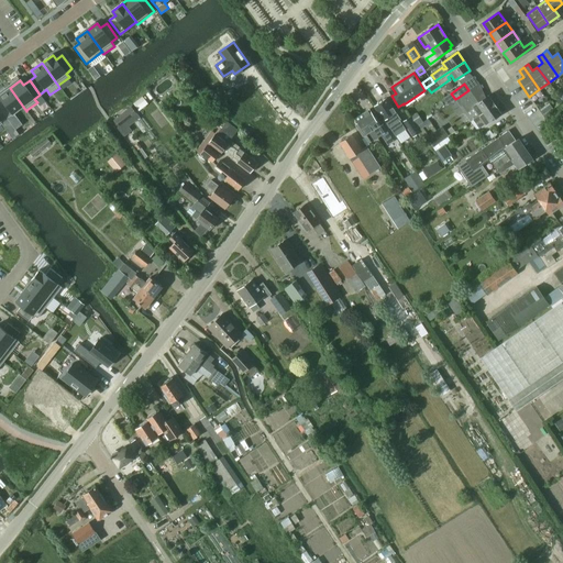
[(0,96),(2,100),(0,101),(0,109),(7,119),(23,107),(10,88),(0,95),(0,96)]
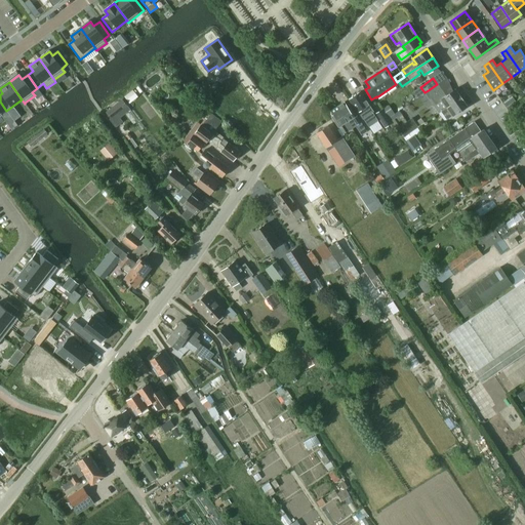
[(446,108),(460,97),(454,89),(445,95),(437,84),(427,91),(425,92),(429,99),(431,98),(435,104),(441,99),(446,108)]
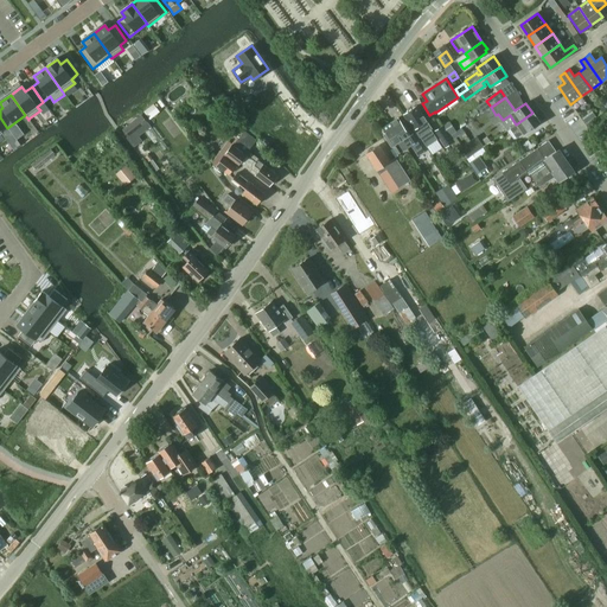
[(151,120),(160,113),(153,104),(144,112),(151,120)]
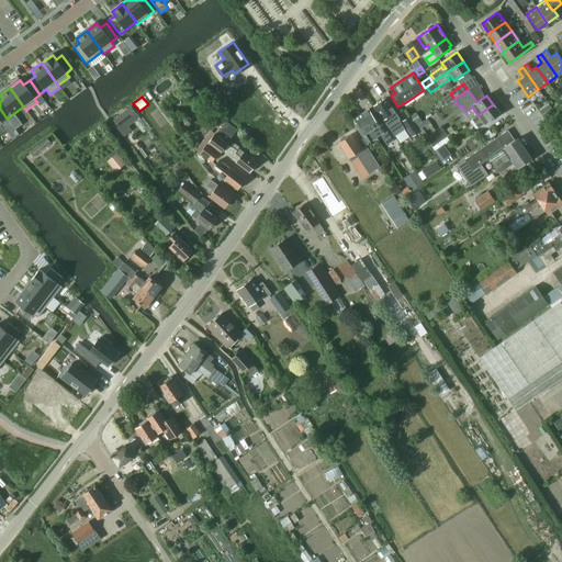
[(385,98),(372,107),(382,121),(383,120),(388,127),(390,126),(395,135),(405,130),(398,120),(400,120),(385,98)]
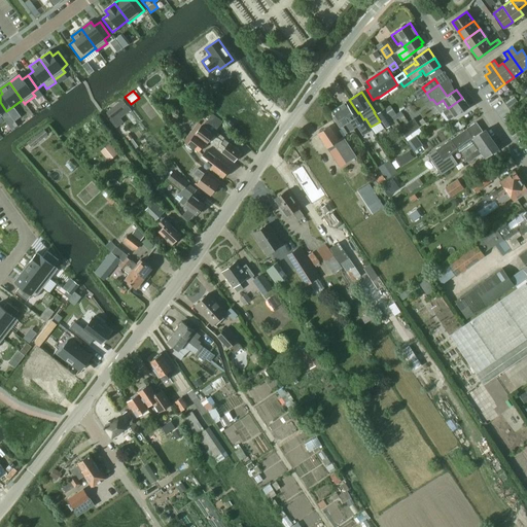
[(508,108),(518,102),(517,102),(514,97),(505,103),(508,107),(508,108)]
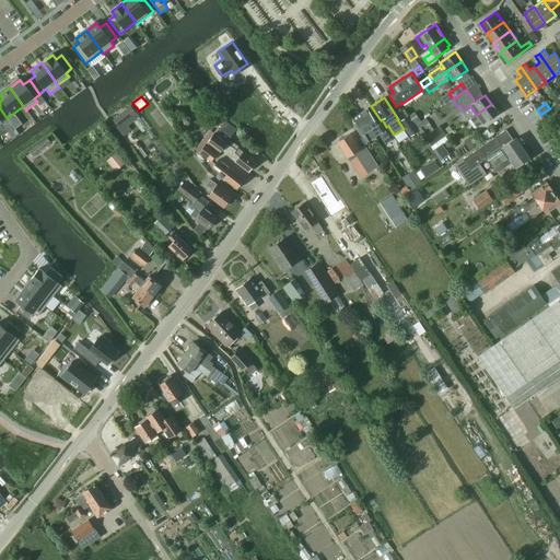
[(498,113),(491,104),(476,115),(470,119),(476,128),(498,113)]
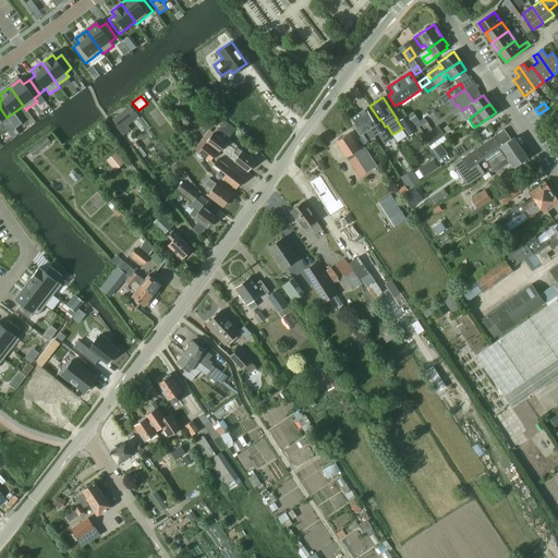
[(118,125),(135,112),(130,106),(112,119),(118,125)]
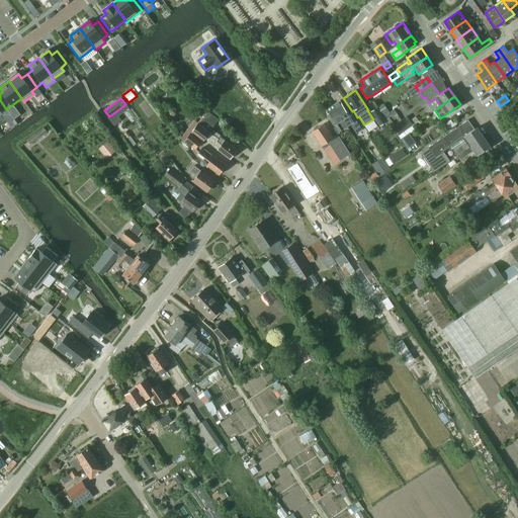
[(333,105),(347,126),(351,123),(353,127),(352,127),(356,134),(361,130),(355,120),(350,113),(344,103),(342,104),(339,101),(333,105)]
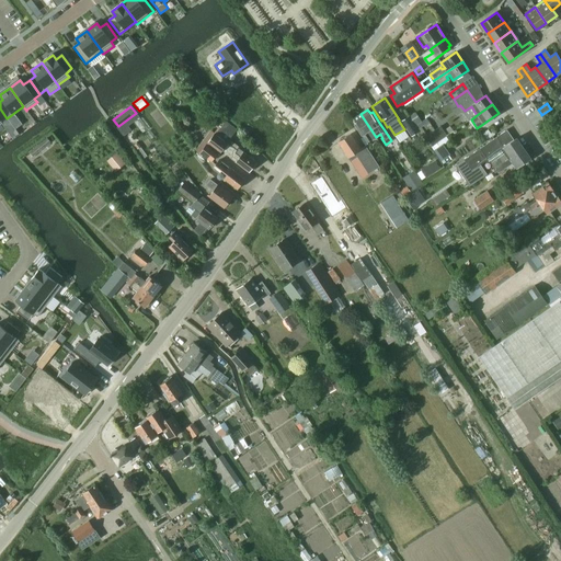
[(409,117),(415,126),(422,123),(415,113),(409,117)]
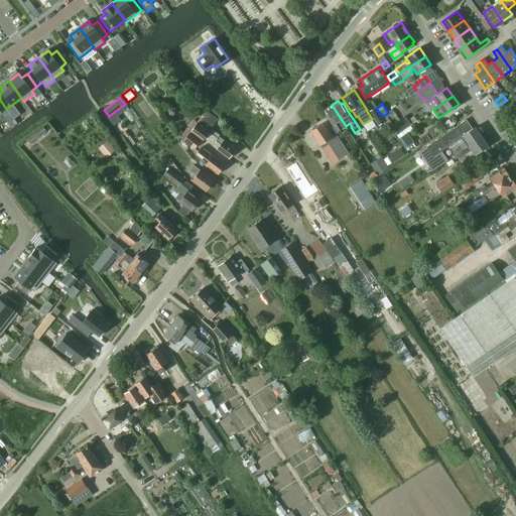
[(346,126),(332,105),(325,109),(328,113),(326,114),(337,132),(342,129),(346,126)]
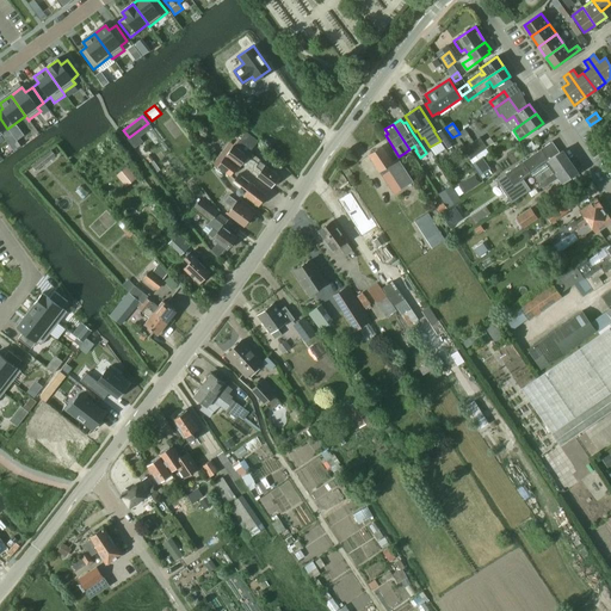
[(452,139),(452,137),(445,128),(437,133),(448,149),(456,144),(452,139)]
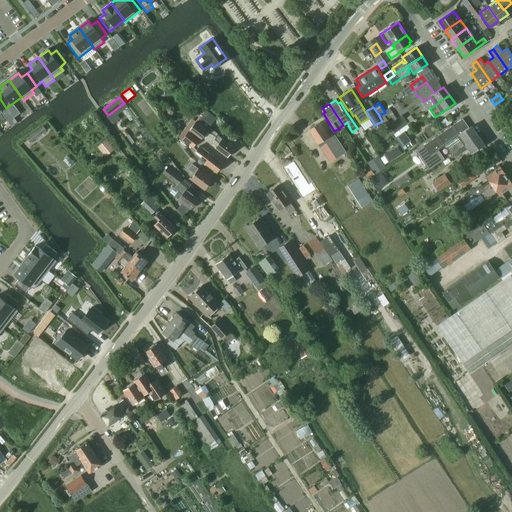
[(6,108),(1,112),(2,113),(1,113),(5,117),(10,113),(6,108)]
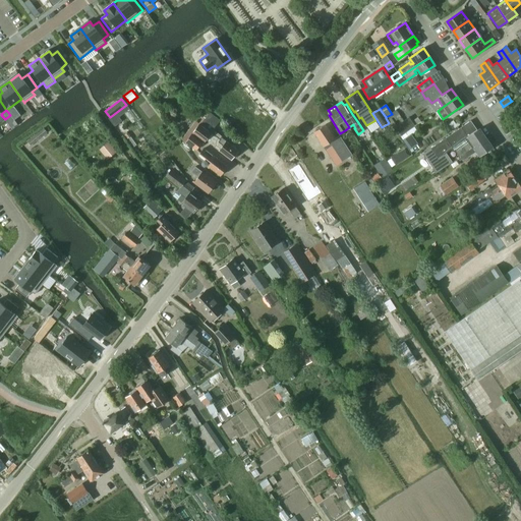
[(210,113),(206,119),(215,126),(219,121),(210,113)]
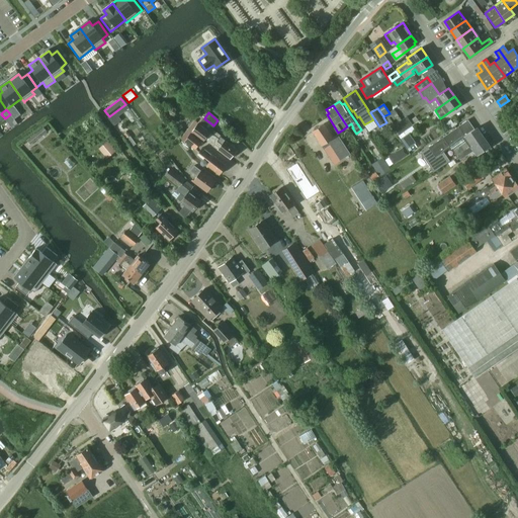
[(393,126),(399,135),(412,124),(406,116),(393,126)]
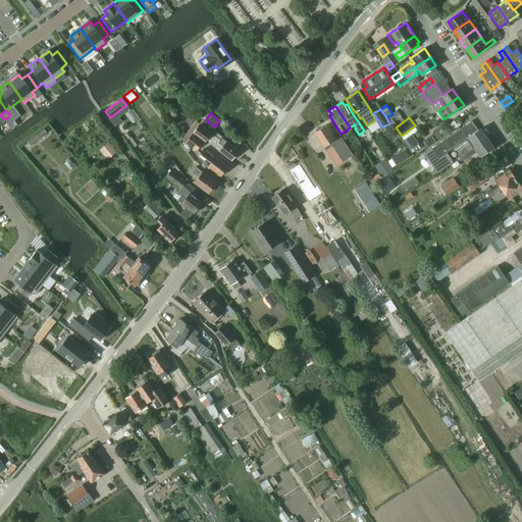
[(210,144),(231,160),(239,151),(226,142),(222,139),(217,135),(216,137),(212,134),(211,133),(213,129),(215,126),(206,119),(204,118),(200,124),(193,134),(205,143),(206,141),(210,144)]
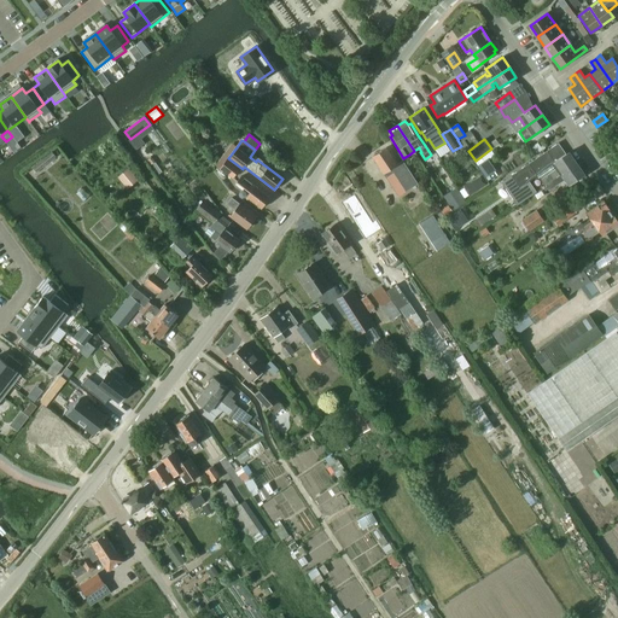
[(558,144),(511,176),(501,184),(517,205),(544,186),(552,181),(552,180),(576,163),(569,152),(565,155),(558,144)]
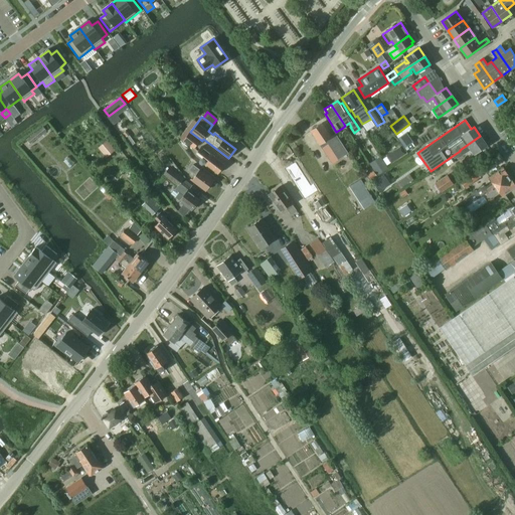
[(441,124),(445,130),(452,126),(448,120),(441,124)]
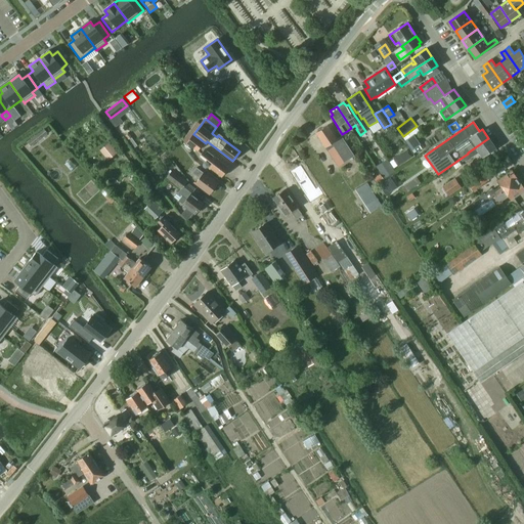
[(328,125),(315,133),(325,148),(326,147),(329,150),(334,147),(344,163),(345,164),(355,157),(354,156),(342,137),(338,140),(328,125)]
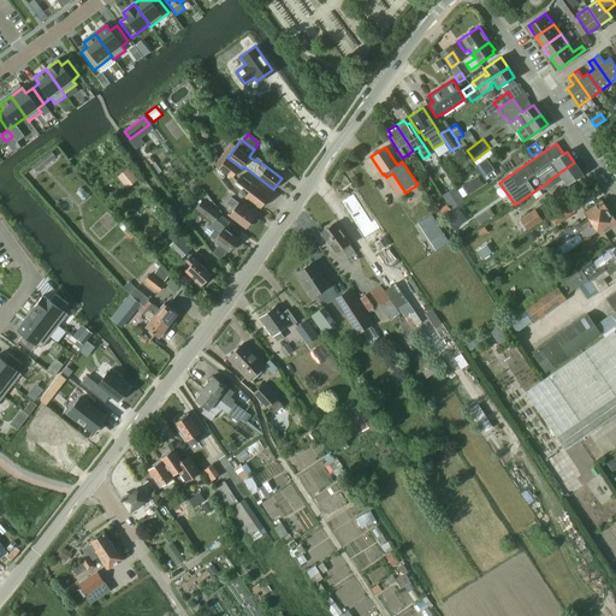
[(52,152),(33,167),(36,172),(55,157),(52,152)]
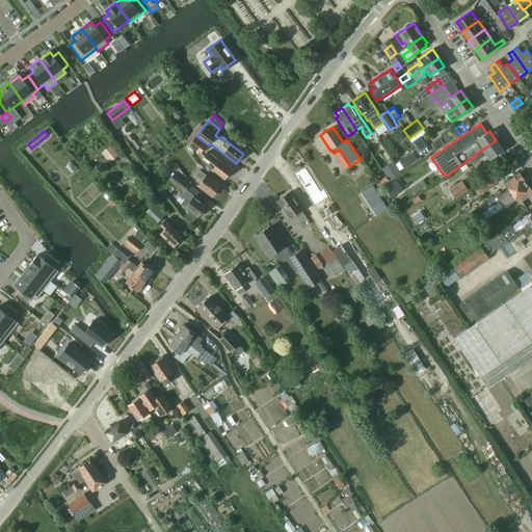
[(192,133),(185,142),(189,147),(190,145),(196,137),(192,133)]
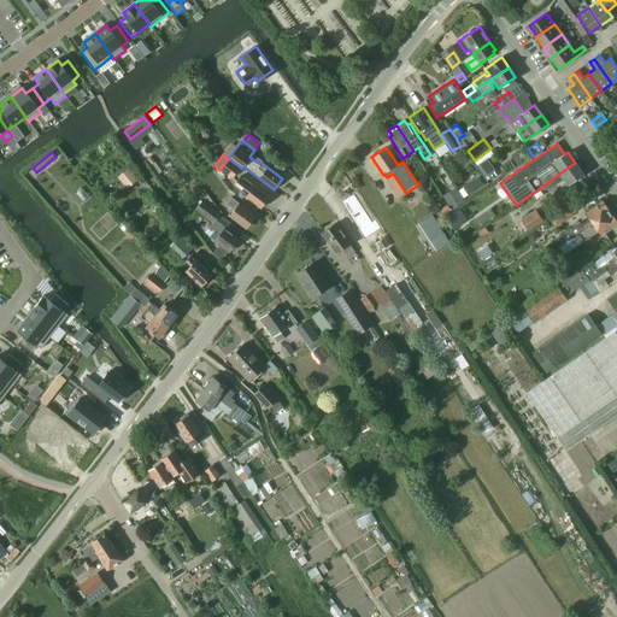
[(228,159),(221,169),(233,178),(240,168),(228,159)]
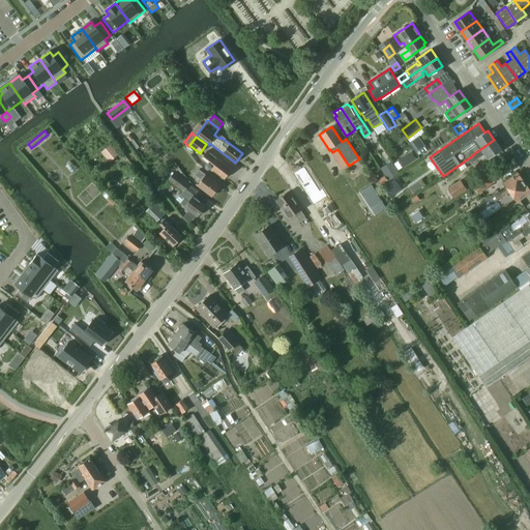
[(419,150),(424,147),(418,138),(410,143),(416,152),(419,150)]
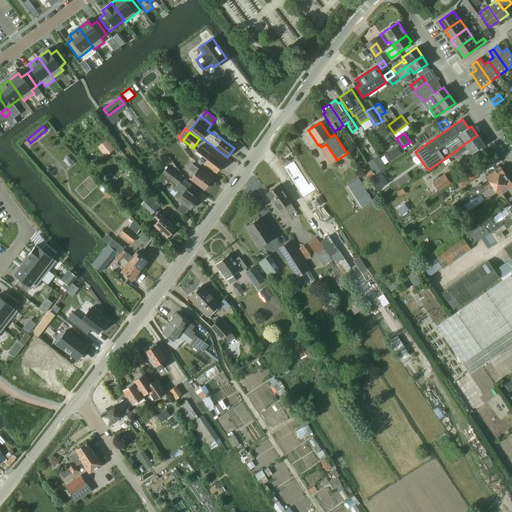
[(457,149),(457,150),(451,154),(452,155),(450,156),(451,158),(453,157),(454,158),(467,149),(470,154),(484,144),(477,135),(457,149)]
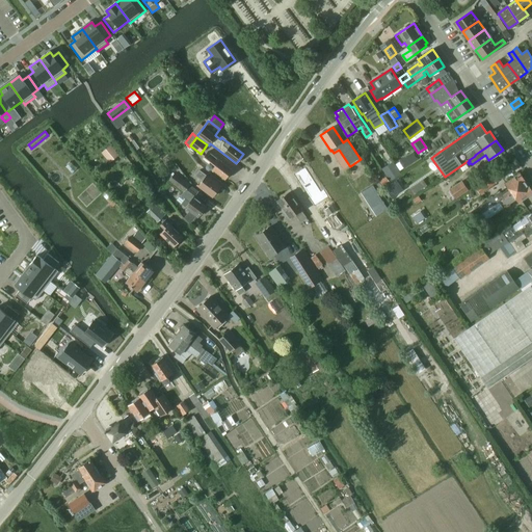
[(103,151),(111,163),(121,156),(113,144),(103,151)]
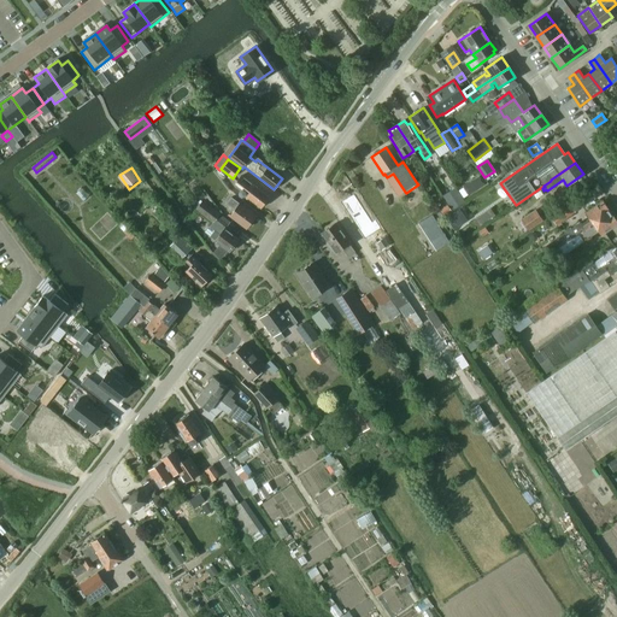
[(265,201),(269,198),(241,176),(238,182),(235,184),(242,191),(245,187),(250,192),(246,197),(260,209),(262,206),(264,207),(266,204),(265,201)]
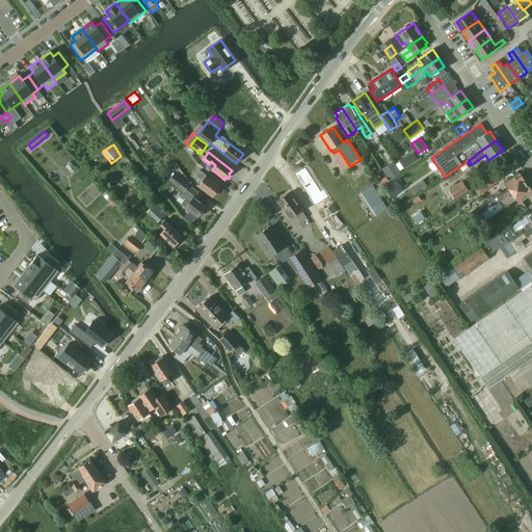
[(406,157),(400,161),(404,168),(411,164),(406,157)]
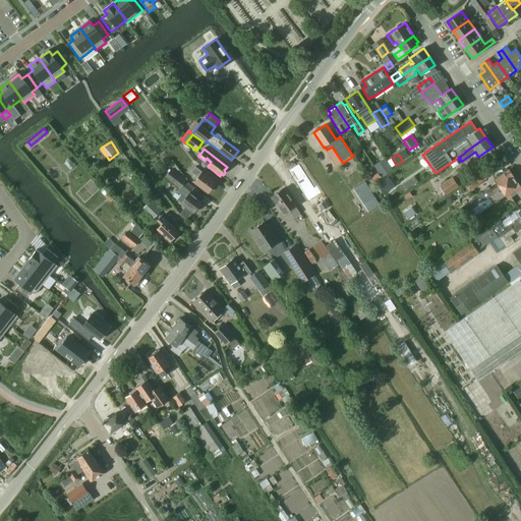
[(383,178),(393,171),(387,162),(375,168),(383,178)]
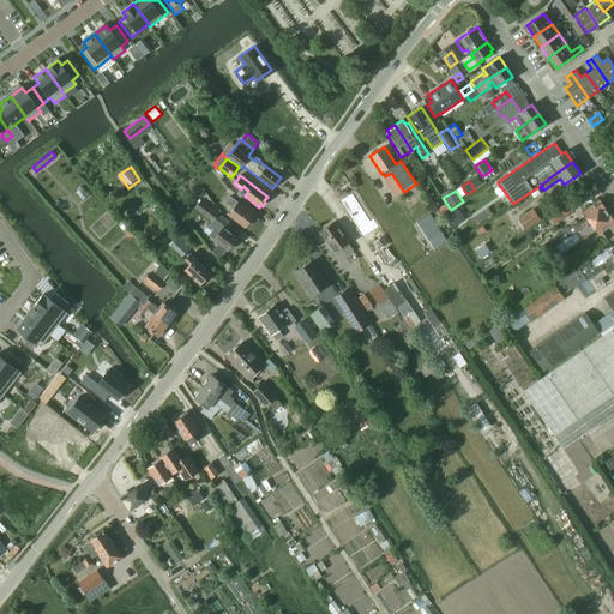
[(351,194),(339,202),(362,236),(378,227),(373,220),(369,222),(351,194)]
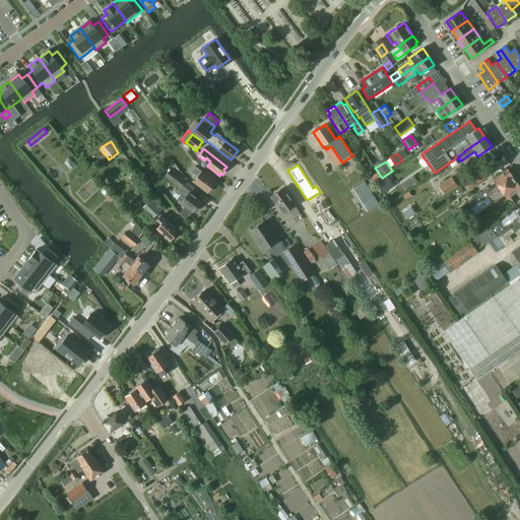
[(211,187),(215,182),(195,167),(192,171),(198,176),(193,182),(207,193),(208,191),(210,191),(212,189),(211,187)]
